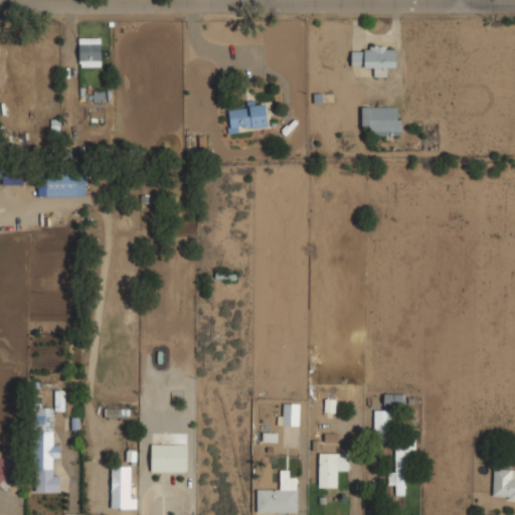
[(101,38),(79,38),(79,64),(101,64),(101,38)]
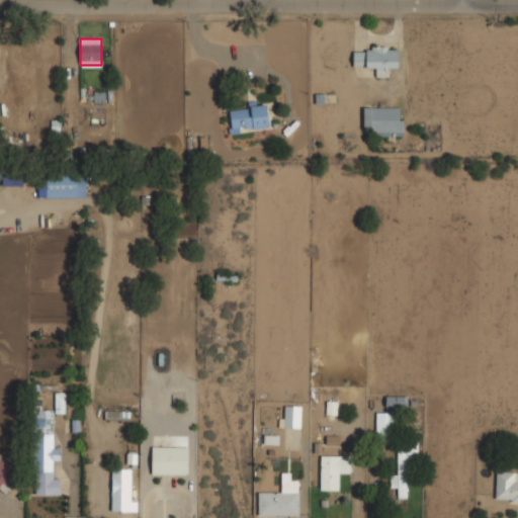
[(398,48),(354,47),(353,67),(376,67),(376,76),(386,76),(386,67),(398,67),(398,48)]
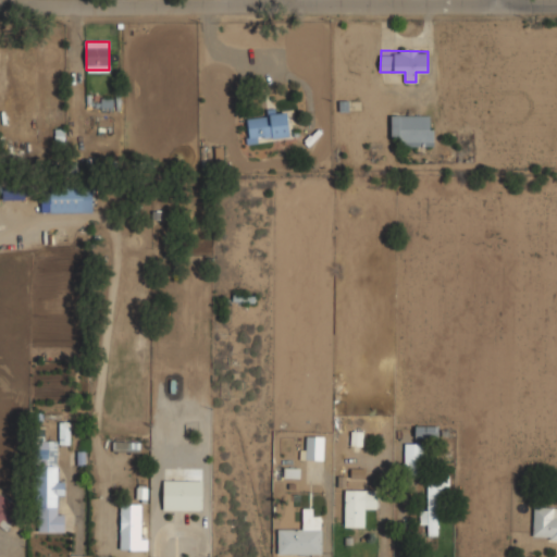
[(248,140),(288,138),(287,113),(246,115),(248,140)]
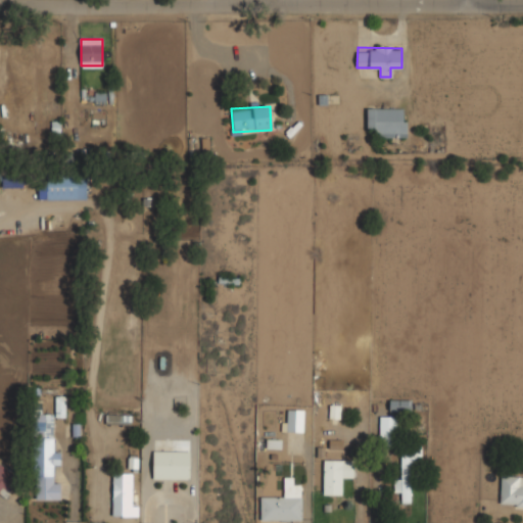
[(368,129),(375,129),(375,137),(407,137),(407,107),(368,107),(368,129)]
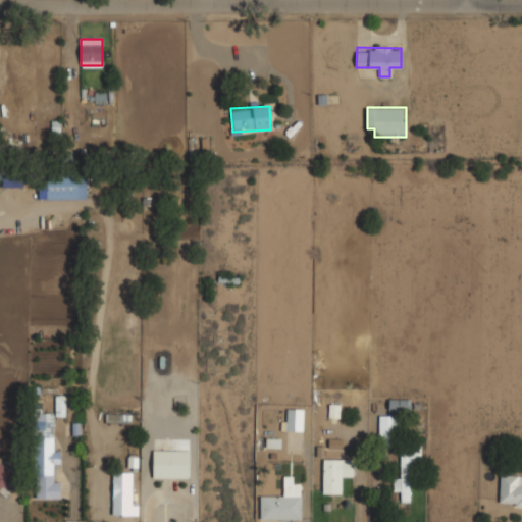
[(87,199),(87,175),(39,175),(39,199),(87,199)]
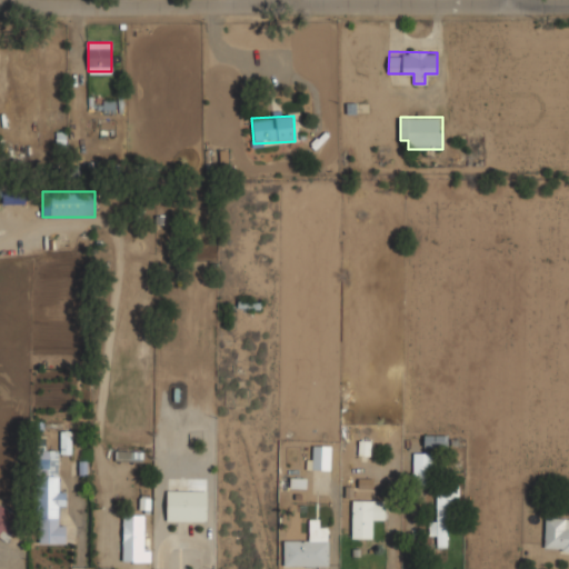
[(71,431),(62,431),(62,452),(71,452),(71,431)]
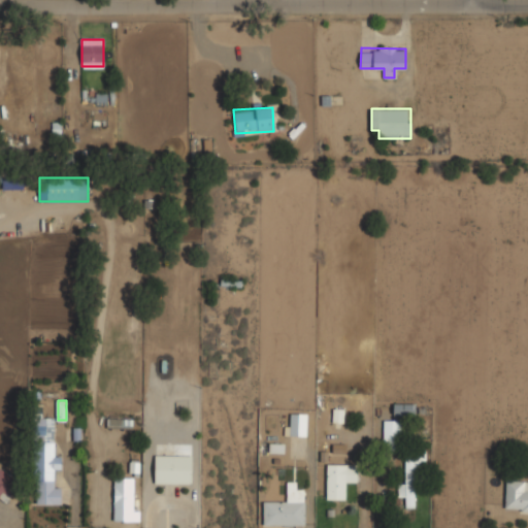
[(414,405),(395,405),(395,417),(414,417),(414,405)]
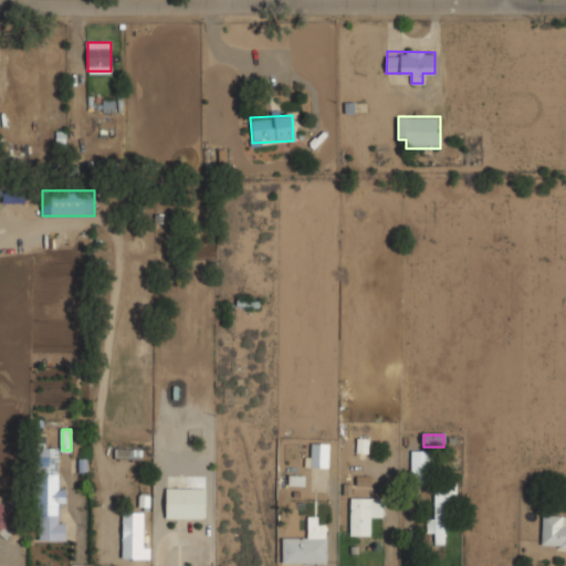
[(308,467),(329,467),(329,442),(308,442),(308,467)]
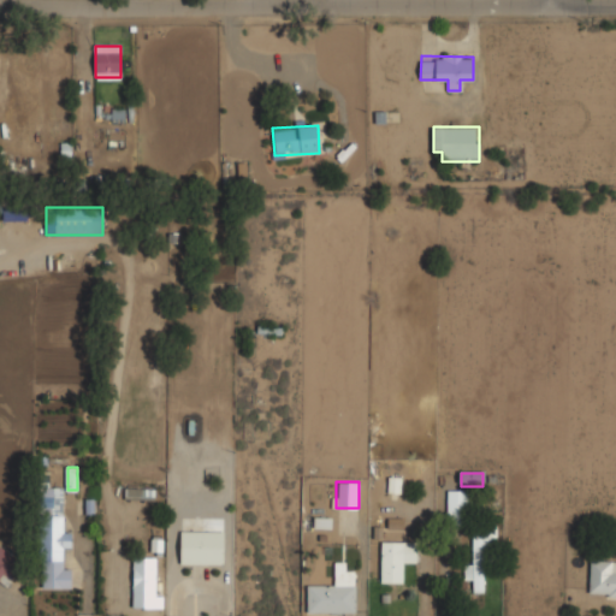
[(64,531),(64,486),(40,487),(41,588),(71,587),(70,567),(66,567),(66,531),(64,531)]
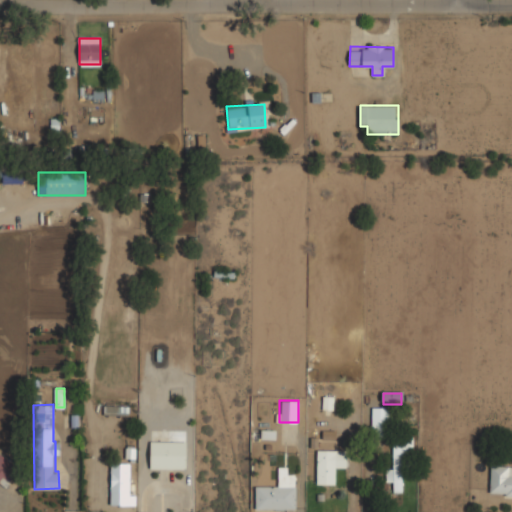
[(388,409),(372,409),(372,434),(388,434),(388,409)]
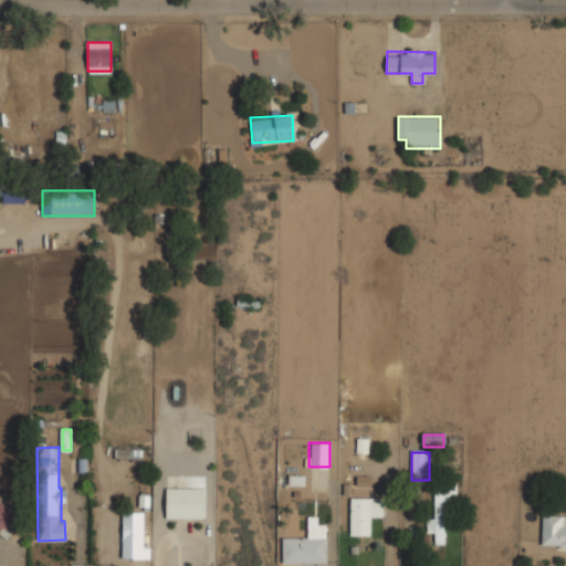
[(166,517),(205,517),(205,488),(166,488),(166,517)]
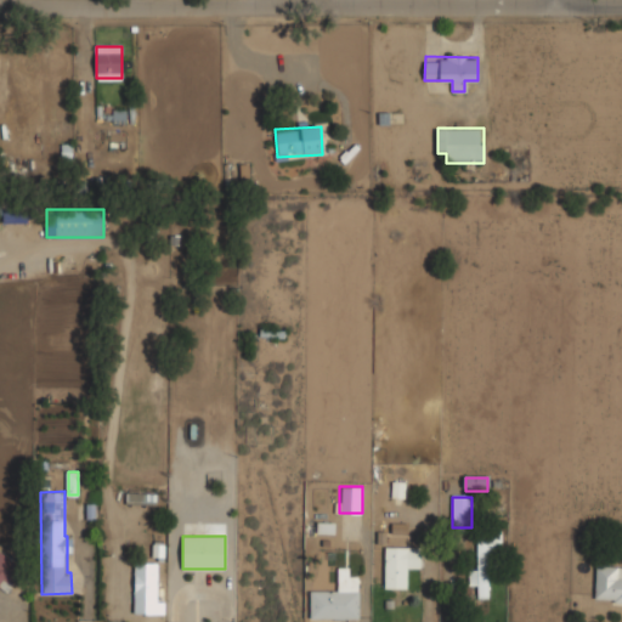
[(478,572),(470,571),(470,584),(478,584),(478,599),(491,599),(492,537),(479,537),(478,572)]
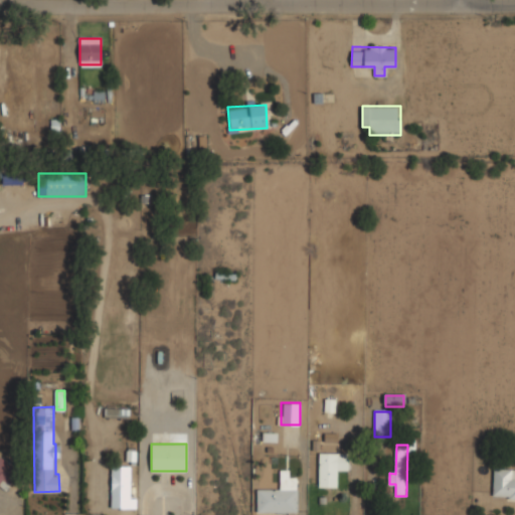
[(319,487),(337,487),(337,471),(348,471),(348,452),(319,452),(319,487)]
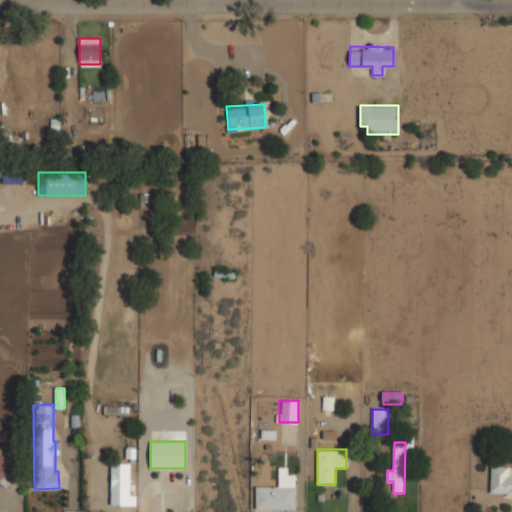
[(20,467),(0,454),(0,482),(7,487),(20,467)]
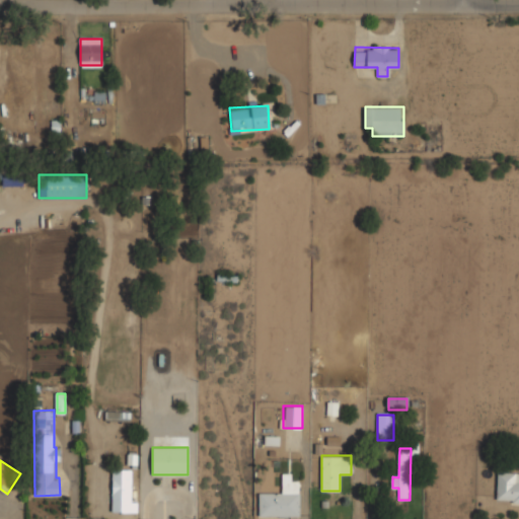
[(113,512),(131,512),(131,469),(113,469),(113,512)]
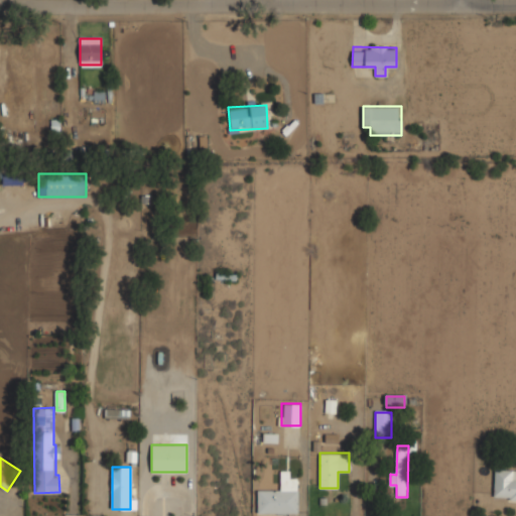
[(515,470),(494,470),(494,500),(515,500),(515,470)]
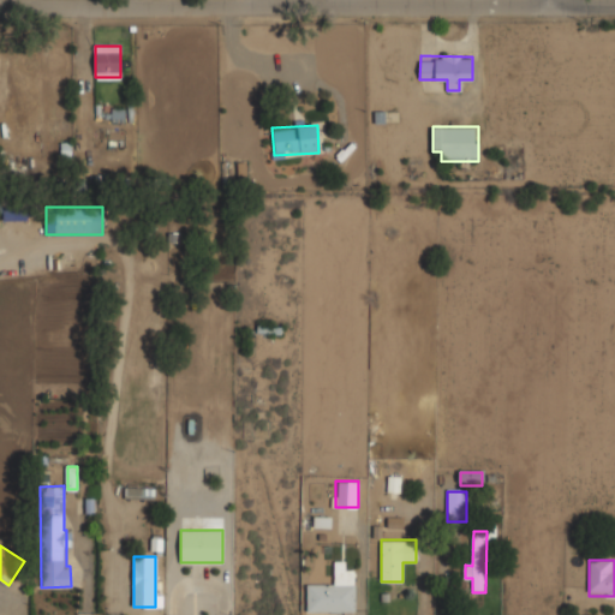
[(306,611),(354,611),(356,569),(347,569),(347,561),(334,561),(334,585),(308,585),(306,611)]
